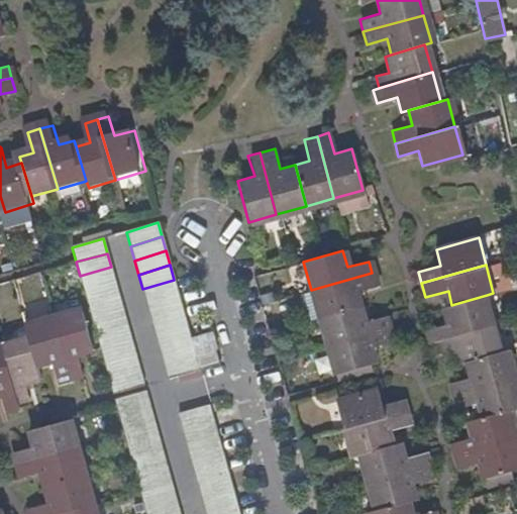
[(111,267),(80,276),(84,290),(115,282),(111,267)]
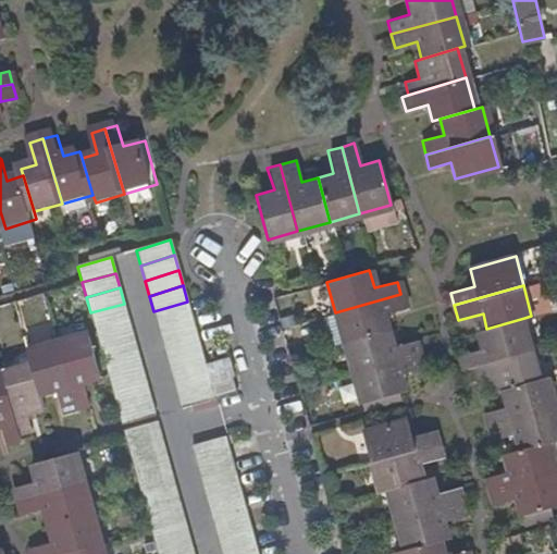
[(335,312),(344,343),(386,331),(382,316),(405,309),(400,294),(335,312)]
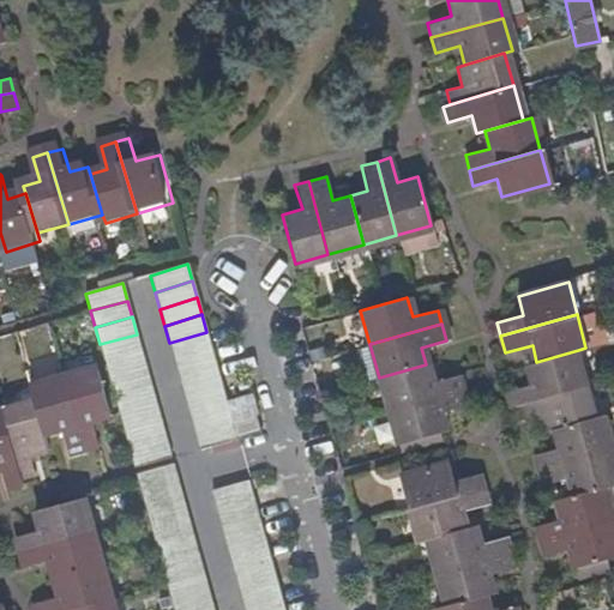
[(206,332),(169,343),(174,361),(211,349),(206,332)]
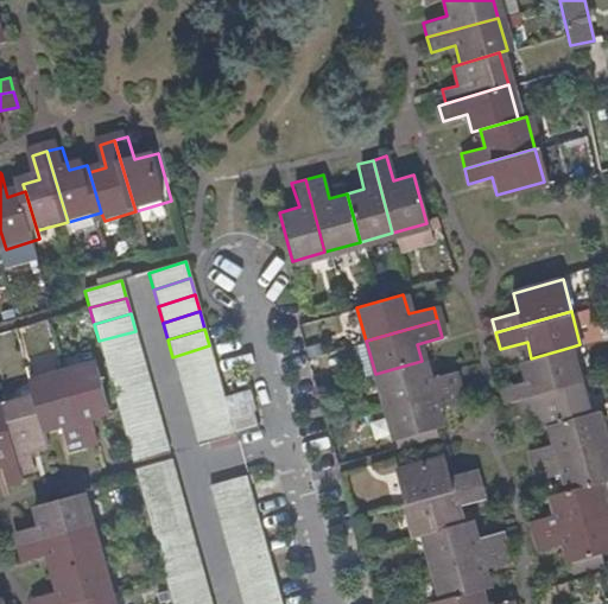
[(135,331),(99,341),(105,360),(140,349),(135,331)]
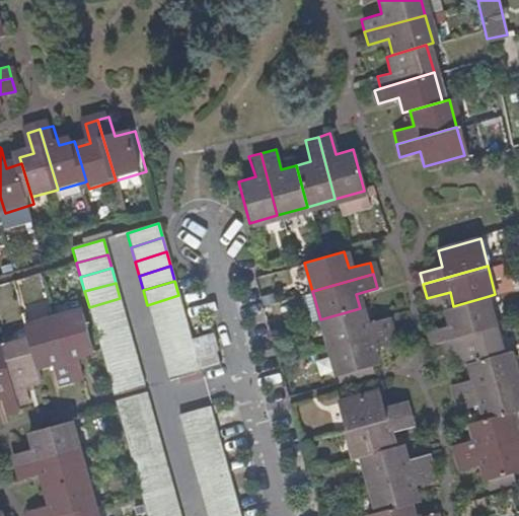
[(151,318),(182,308),(178,295),(147,305),(151,318)]
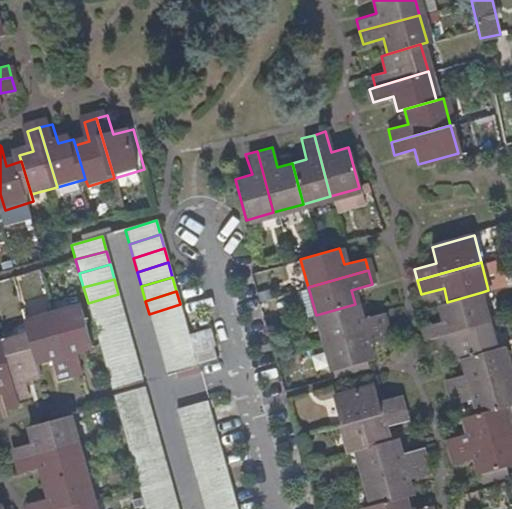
[(433,336),(489,320),(482,292),(447,302),(440,304),(444,319),(423,325),(426,338),(433,336)]
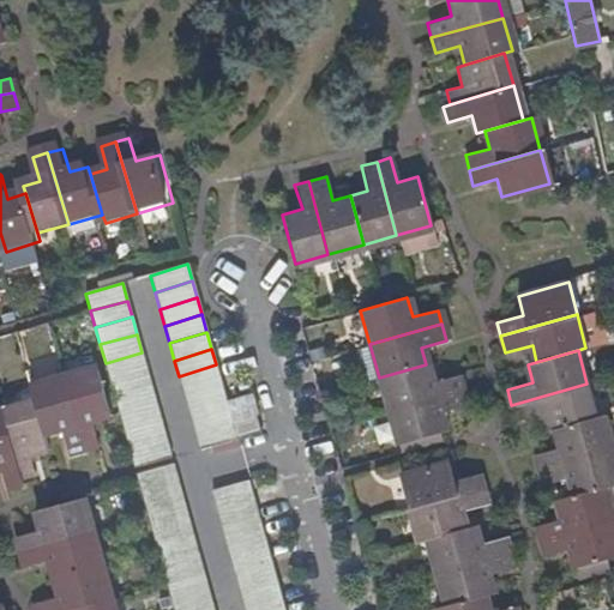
[(142,352),(106,363),(110,380),(146,369),(142,352)]
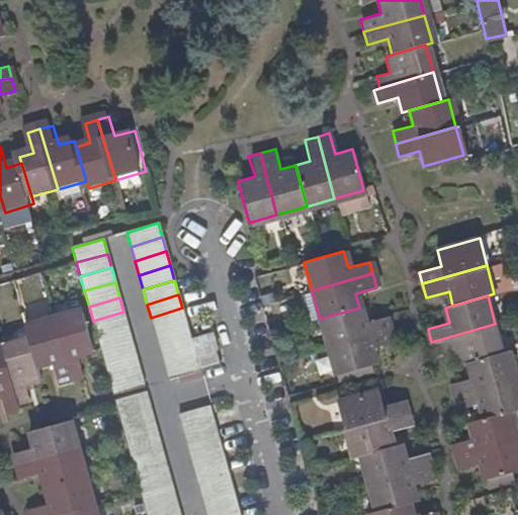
[(83,308),(56,316),(72,377),(84,374),(78,353),(93,349),(83,308)]
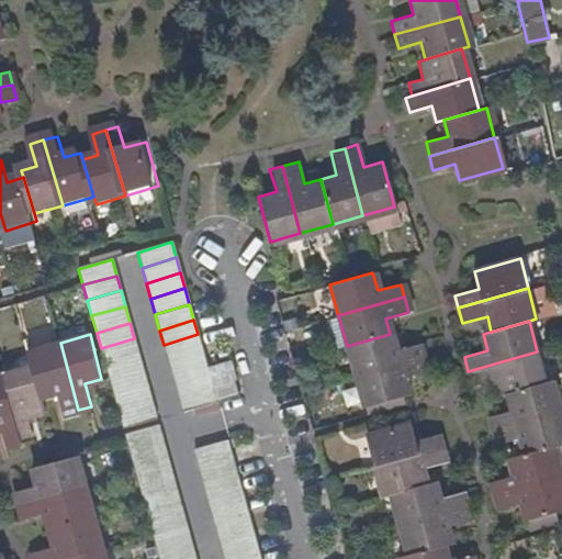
[(168,359),(202,350),(198,334),(164,345),(168,359)]
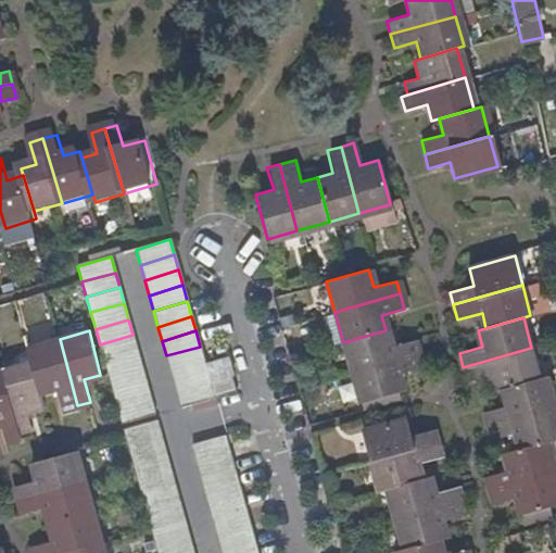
[(343,342),(352,372),(416,353),(413,341),(391,347),(386,330),(343,342)]
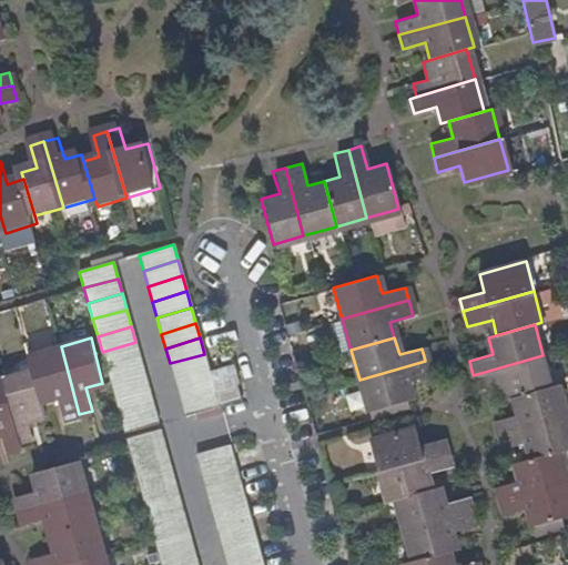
[(102,352),(108,369),(141,359),(135,342),(102,352)]
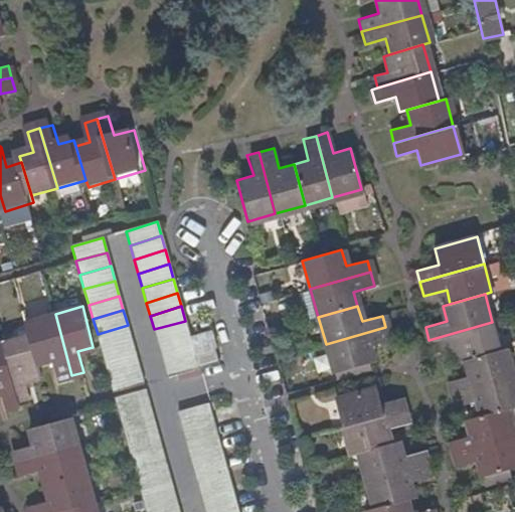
[(71,375),(55,314),(26,323),(29,335),(36,361),(53,357),(59,379),(71,375)]
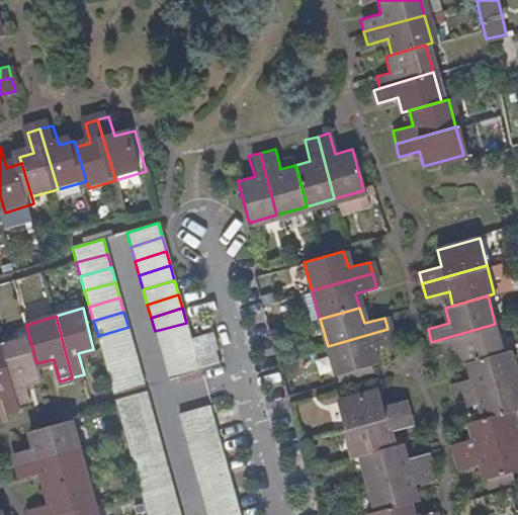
[(160,347),(190,338),(186,323),(155,331),(160,347)]
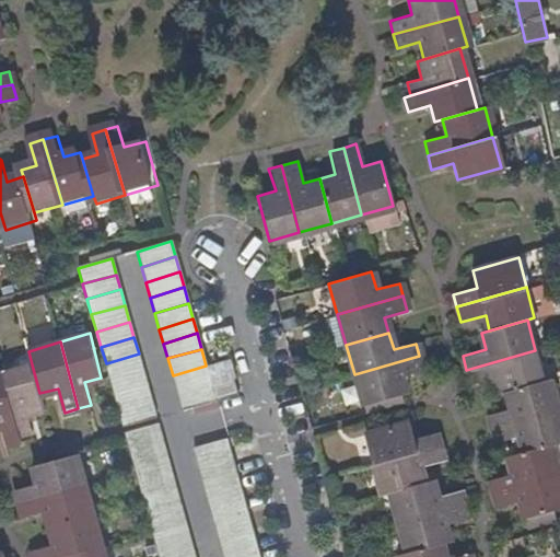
[(505,390),(541,380),(535,350),(474,368),(477,380),(492,376),(497,393),(505,390)]
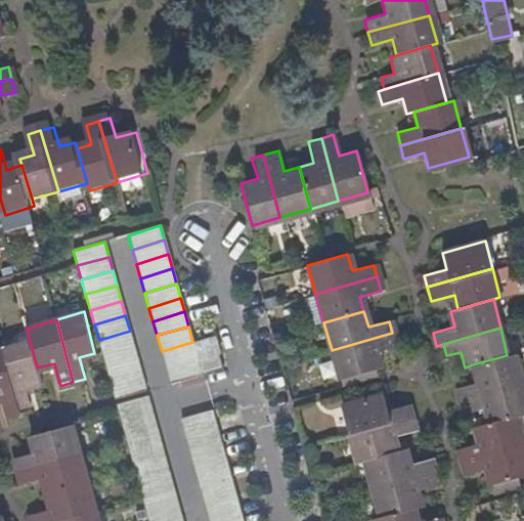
[(99,340),(103,355),(134,346),(130,331),(99,340)]
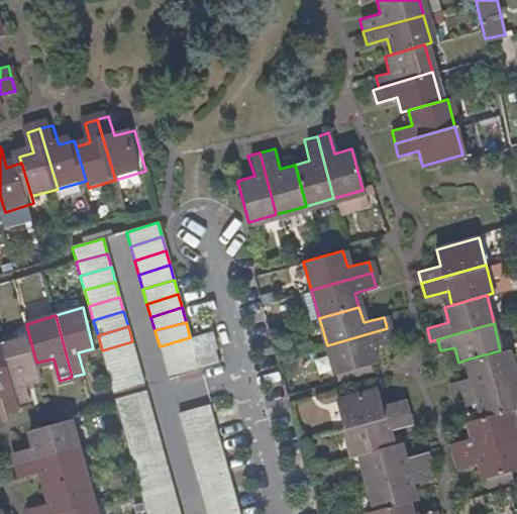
[(387,328),(327,345),(335,374),(374,363),(370,348),(390,342),(387,328)]
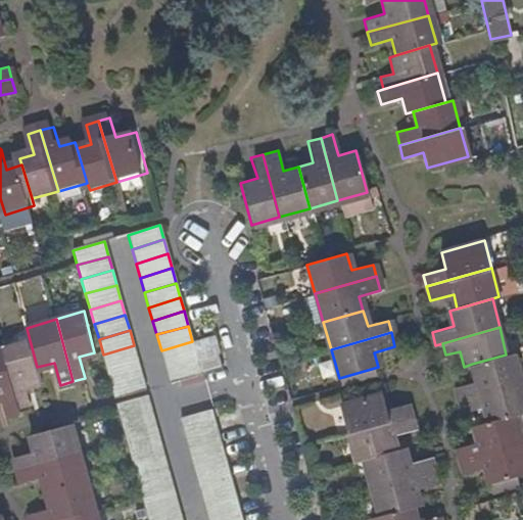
[(216,335),(192,341),(196,356),(216,350),(220,349),(216,335)]
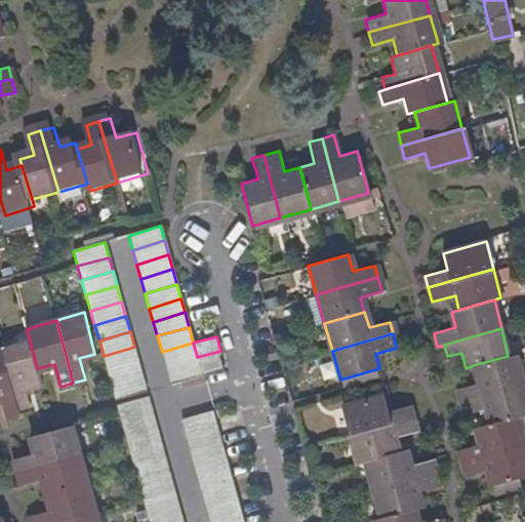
[(37,368),(30,342),(3,349),(18,406),(31,403),(28,387),(41,384),(37,368)]
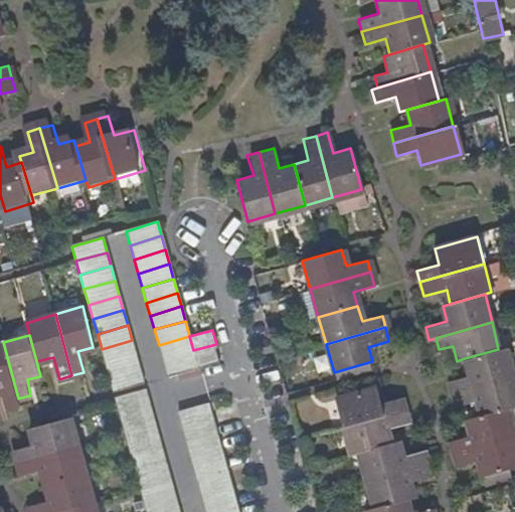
[(193,350),(189,336),(159,345),(162,358),(193,350)]
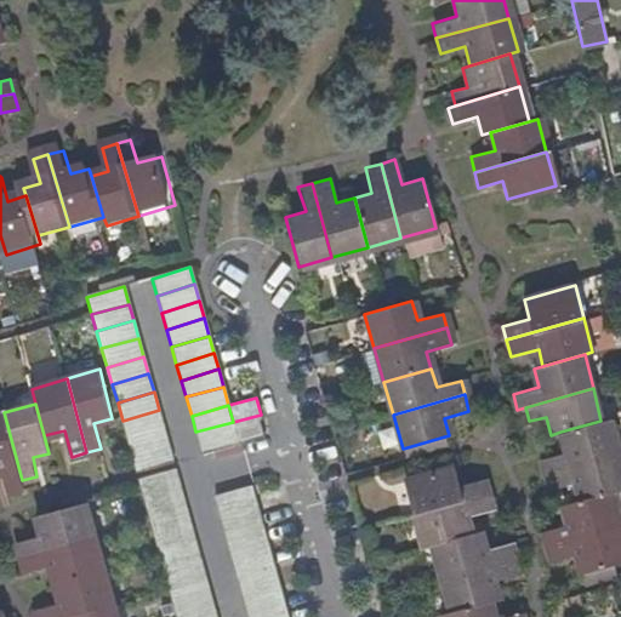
[(123,421),(129,439),(164,429),(159,410),(123,421)]
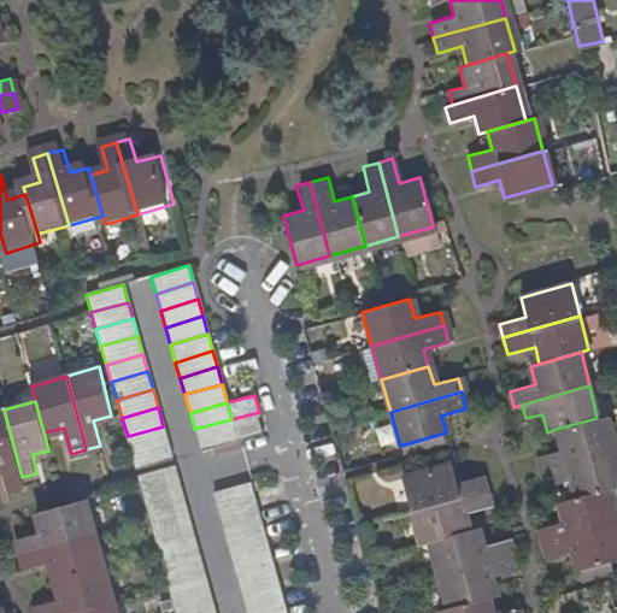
[(22,477),(4,410),(0,410),(0,464),(0,465),(6,490),(23,487),(22,477)]
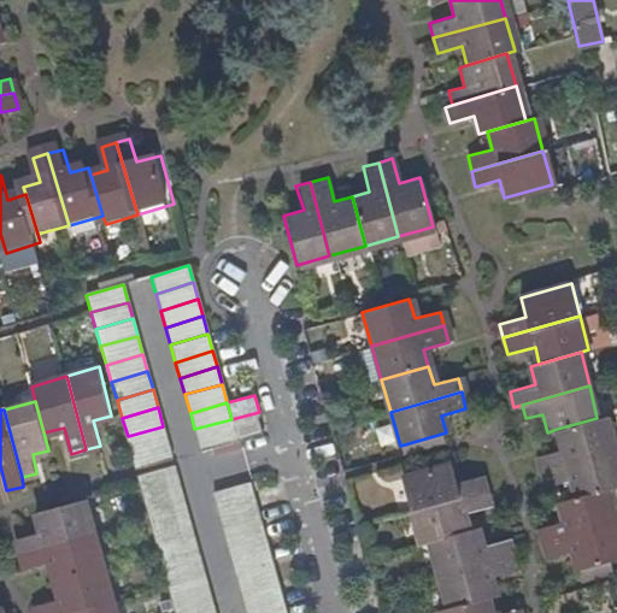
[(254,413),(231,419),(238,437),(259,431),(254,413)]
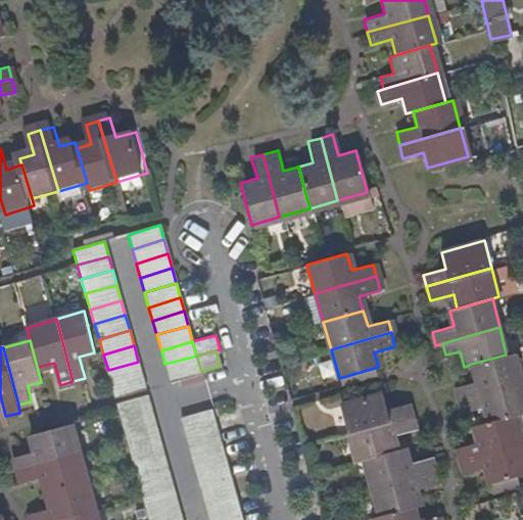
[(459,399),(521,381),(514,352),(506,355),(472,364),(476,381),(456,387),(459,399)]
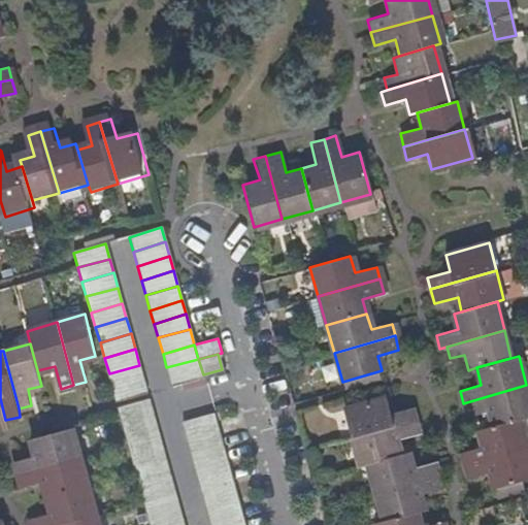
[(203,374),(198,359),(166,367),(171,383),(203,374)]
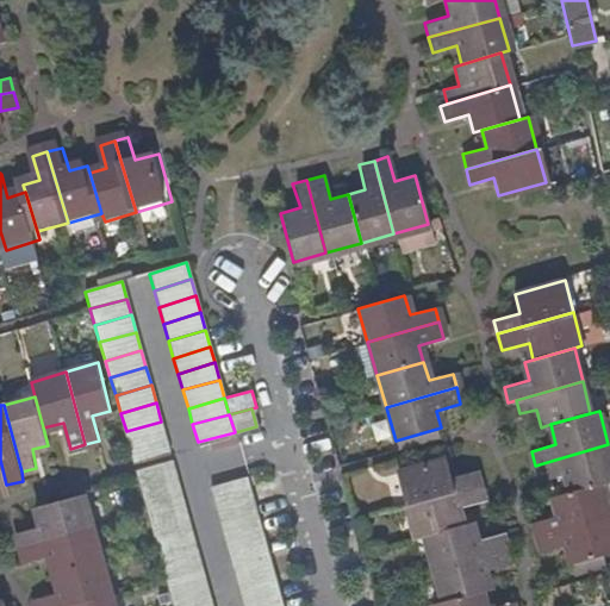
[(126,431),(131,448),(166,438),(161,422),(126,431)]
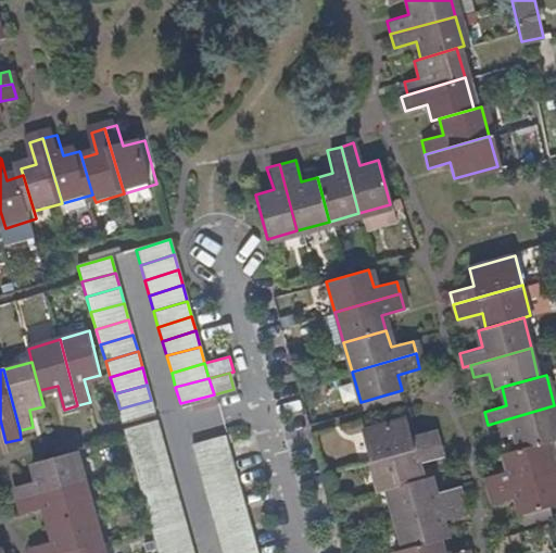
[(151,400),(119,409),(124,424),(156,416),(151,400)]
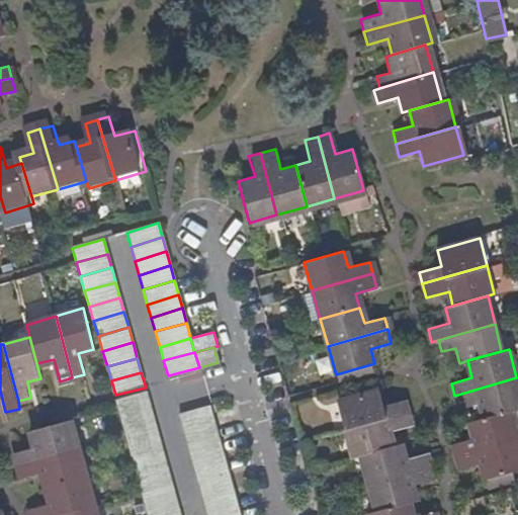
[(483,418),(511,410),(517,407),(517,383),(516,377),(454,396),(458,409),(479,403),(483,418)]
